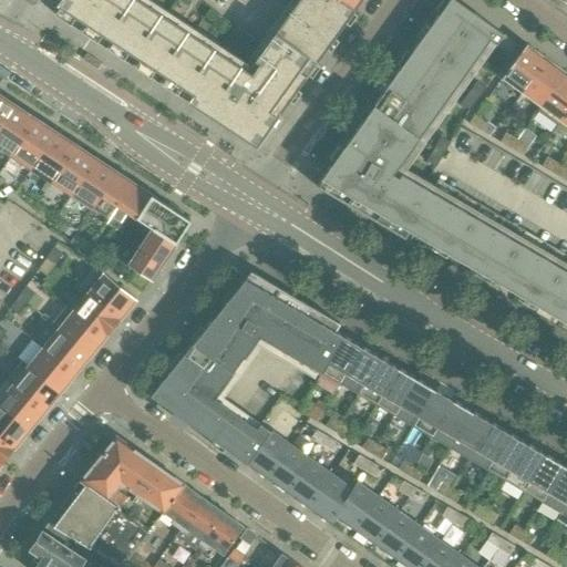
[(336,0),(298,0),(288,14),(255,61),(259,63),(251,73),(218,52),(192,34),(165,17),(138,0),(59,0),(57,6),(84,23),(111,41),(137,59),(164,76),(189,93),(185,101),(256,146),(329,45),(336,35),(352,12),(336,0)]
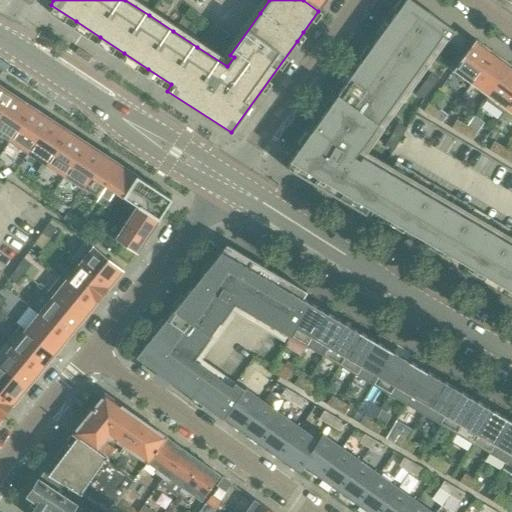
[(511,244),(399,178),(361,156),(359,160),(354,156),(358,150),(359,151),(442,36),(450,43),(457,33),(411,0),(404,0),(327,109),(318,121),(311,131),(310,131),(309,133),(284,168),(365,215),(369,208),(400,226),(401,224),(404,227),(403,228),(439,249),(440,248),(444,250),(443,251),(479,272),(480,271),(483,273),(482,274),(511,291),(511,244)]
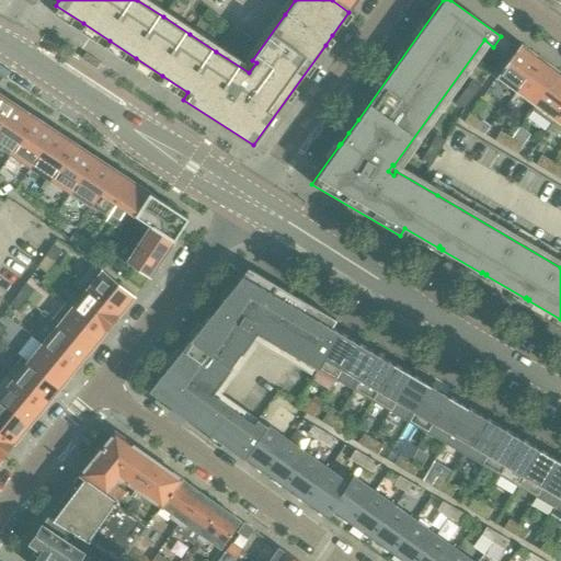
[(332,0),(348,12),(357,1),(357,0),(332,0)]
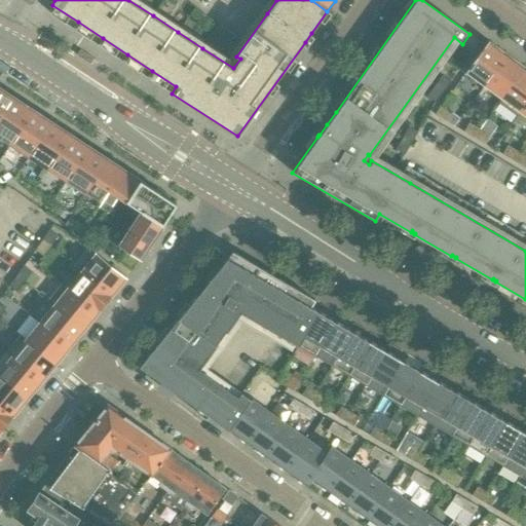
[(194,7),(189,14),(198,22),(203,14),(194,7)]
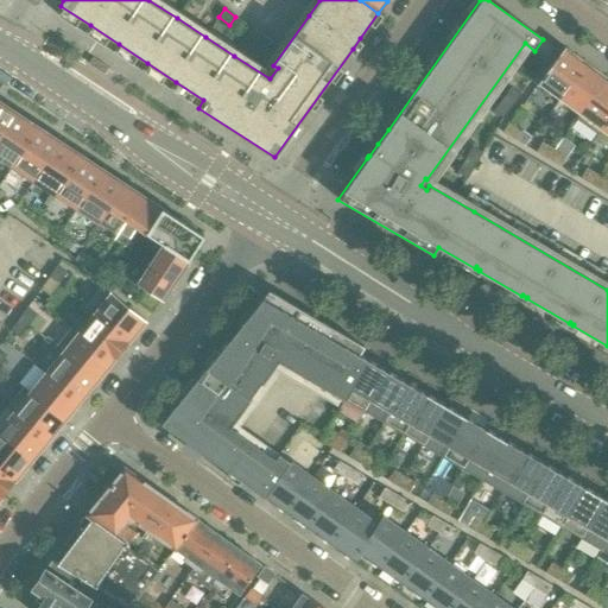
[(253,29),(246,39),(253,45),(261,35),(253,29)]
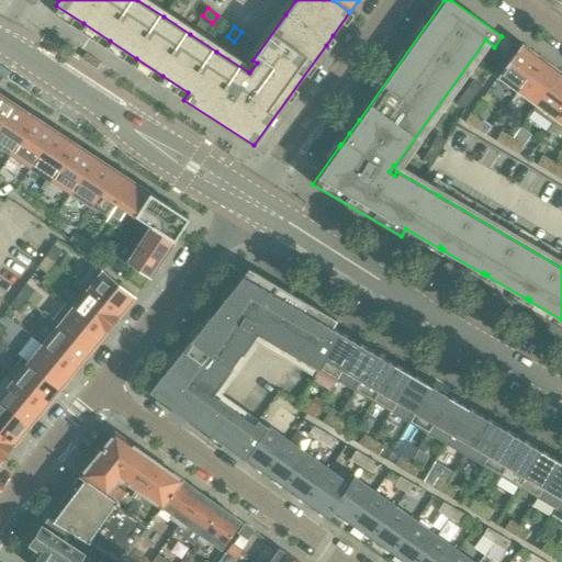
[(234,42),(242,47),(248,37),(242,32),(234,42)]
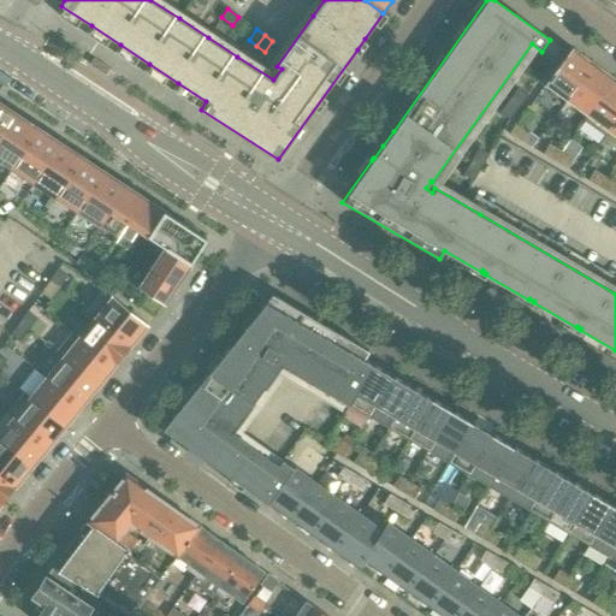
[(241,51),(249,57),(256,46),(249,40),(241,51)]
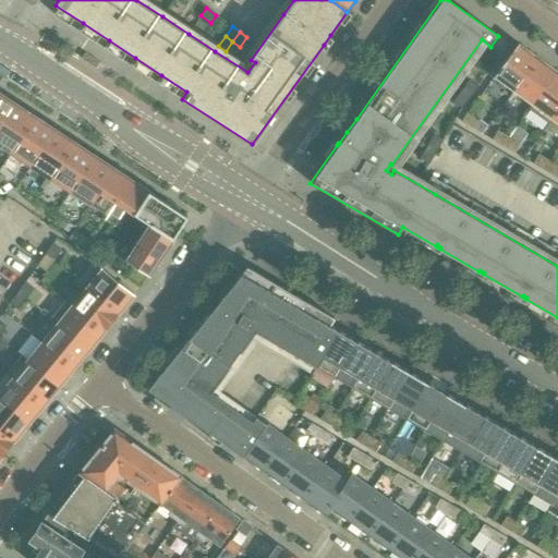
[(501,55),(508,45),(508,44),(498,36),(490,47),(501,55)]
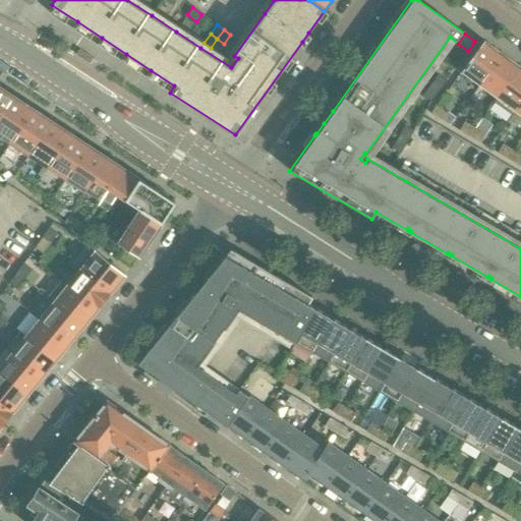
[(230,35),(224,44),(231,48),(237,40),(230,35)]
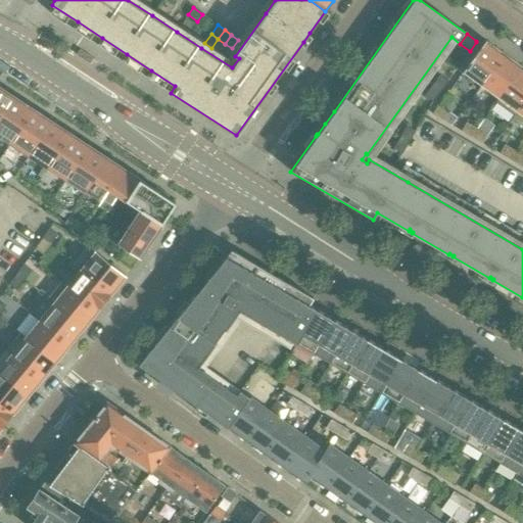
[(211,48),(218,52),(225,44),(218,39),(211,48)]
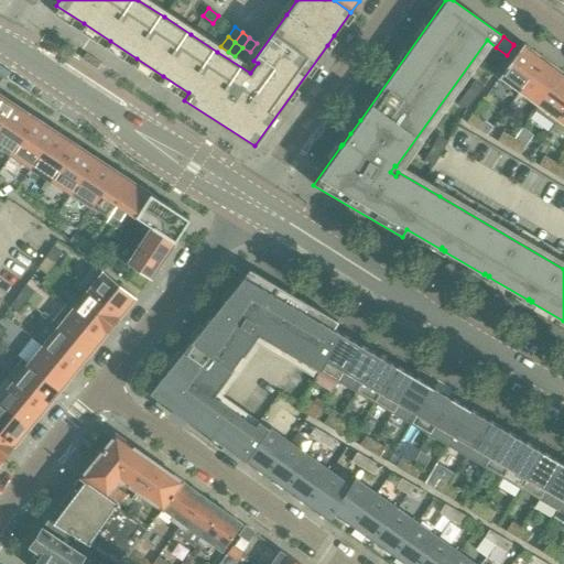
[(499,78),(519,93),(543,60),(523,45),(524,44),(523,43),(498,78),(499,79),(499,78)]
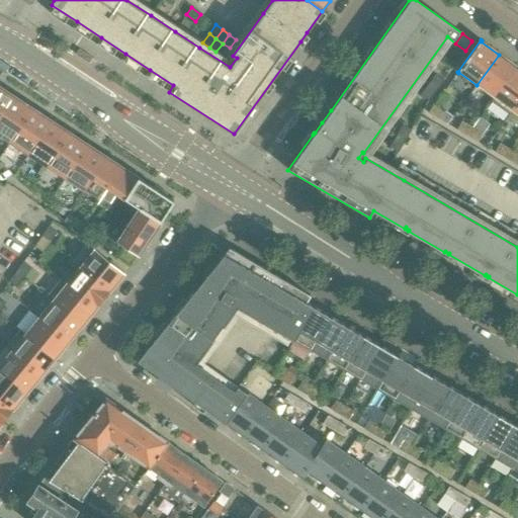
[(223,44),(216,52),(223,57),(230,48),(223,44)]
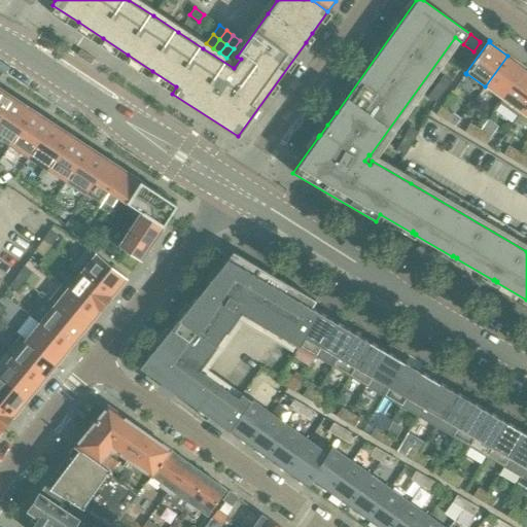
[(498,103),(499,103),(525,69),(507,56),(485,86),(501,99),(498,103)]
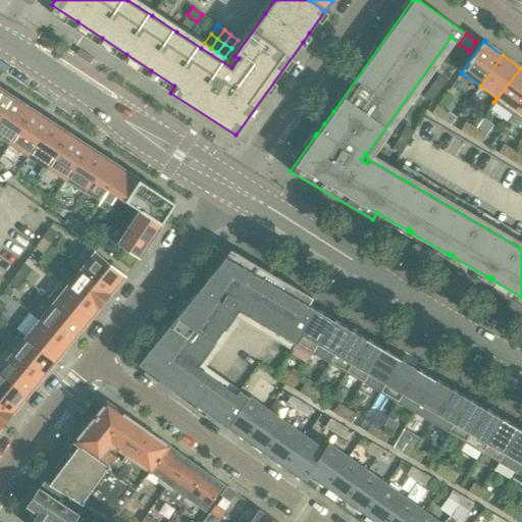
[(494,102),(513,115),(521,102),(521,68),(520,68),(494,102)]
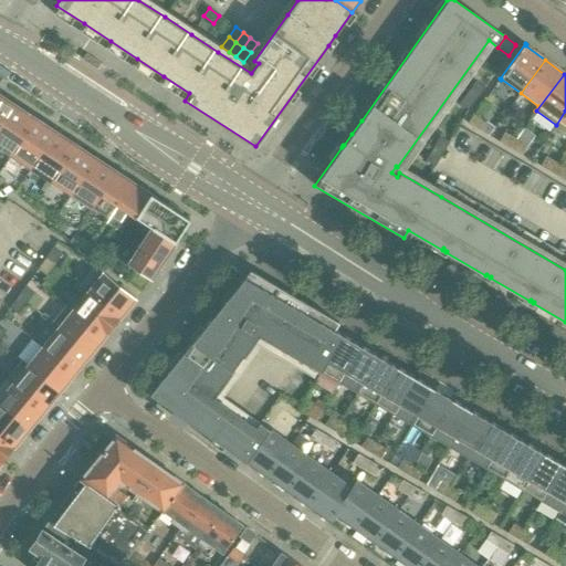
[(475,81),(468,92),(477,98),(484,87),(475,81)]
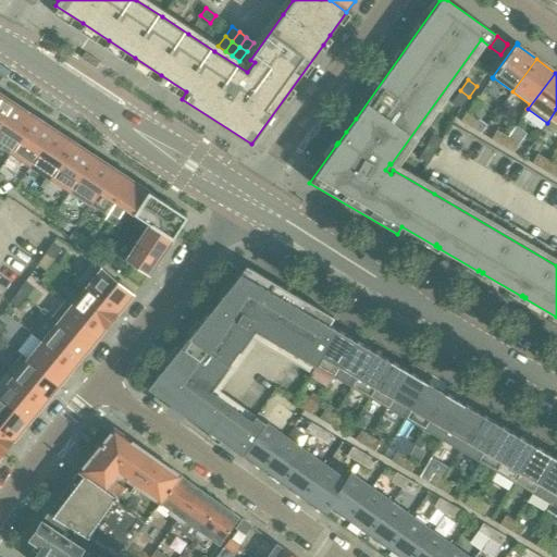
[(469,97),(460,90),(452,101),(460,108),(469,97)]
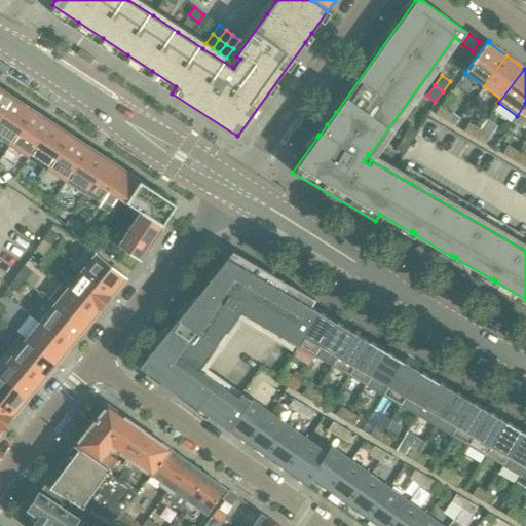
[(0,115),(12,97),(0,88),(0,115)]
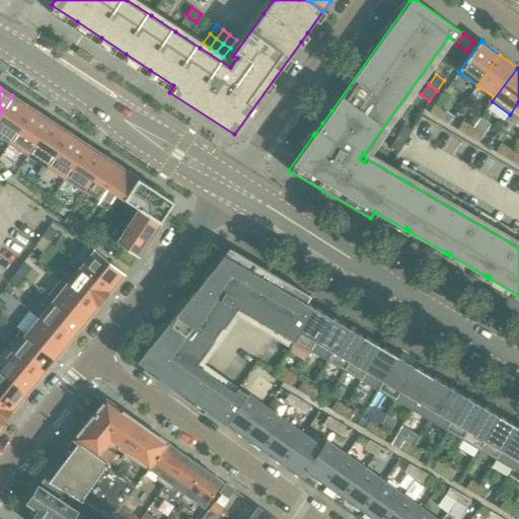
[(0,114),(0,136),(8,142),(30,107),(12,95),(0,114)]
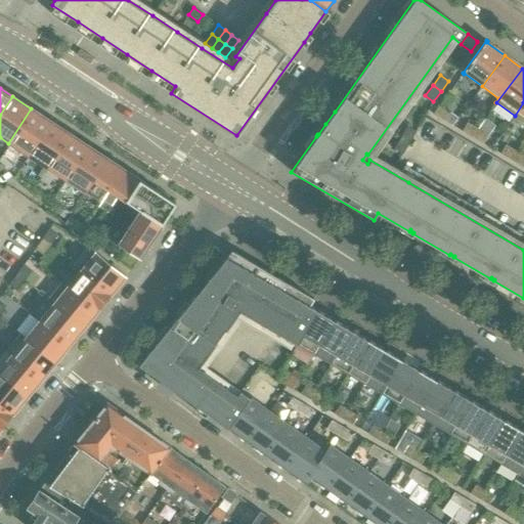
[(518,113),(523,116),(523,102),(515,116),(515,117),(518,113)]
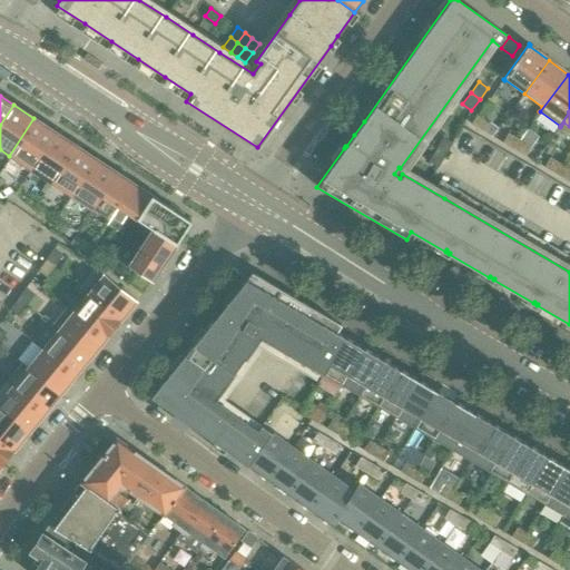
[(471,125),(482,131),(488,121),(477,115),(471,125)]
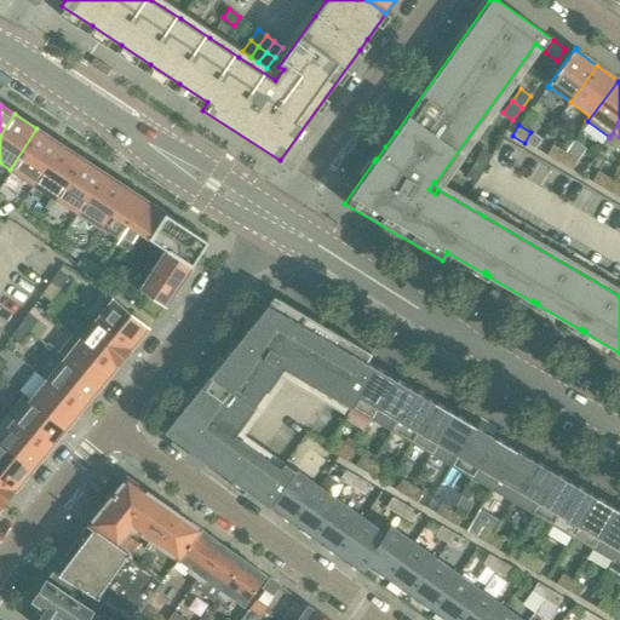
[(10,170),(32,183),(58,143),(36,128),(10,170)]
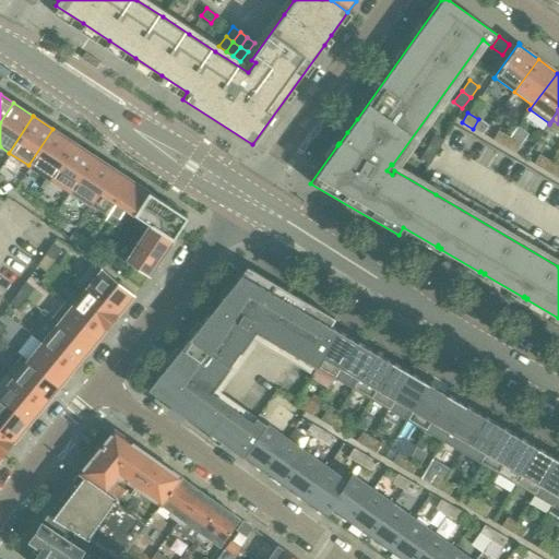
[(46,177),(48,178),(72,142),(52,129),(28,165),(46,177)]
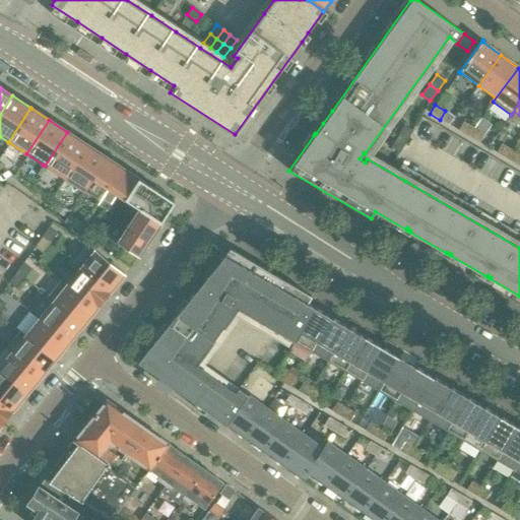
[(458,130),(468,136),(473,128),(463,122),(458,130)]
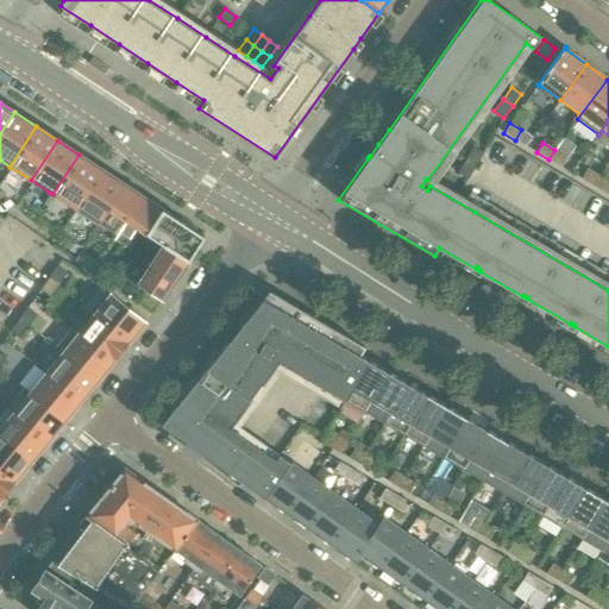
[(472,148),(465,161),(475,167),(483,154),(472,148)]
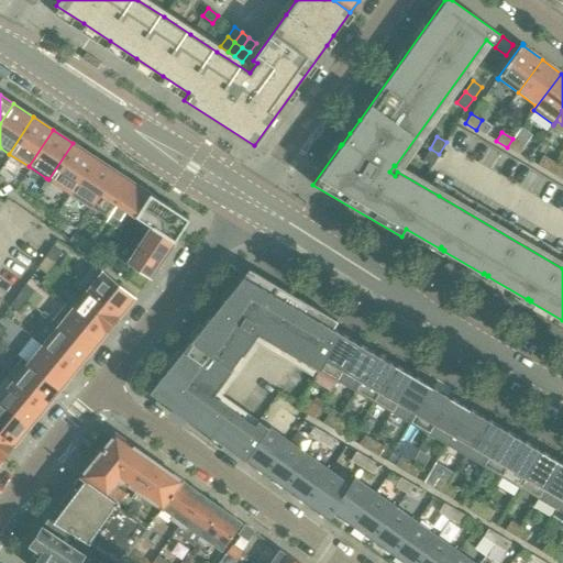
[(512,139),(507,147),(519,154),(525,145),(512,139)]
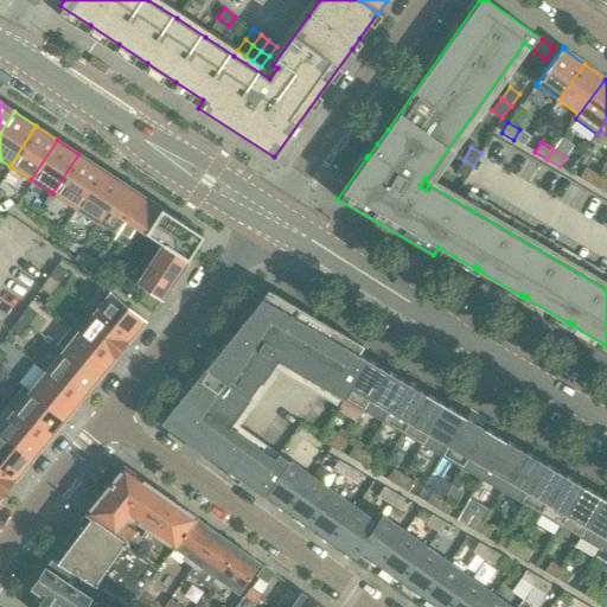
[(52,193),(75,208),(100,168),(78,154),(52,193)]
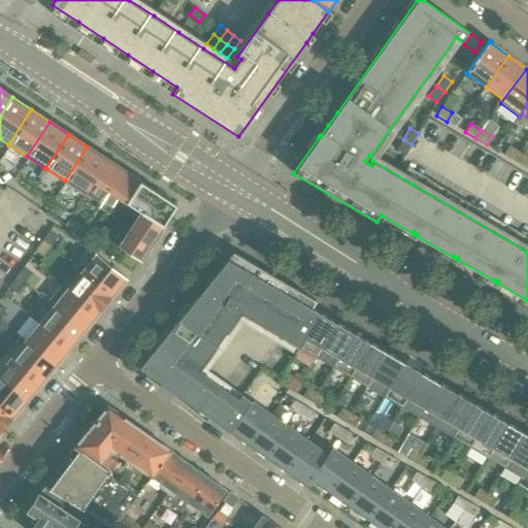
[(411,144),(403,139),(396,151),(405,156),(411,144)]
